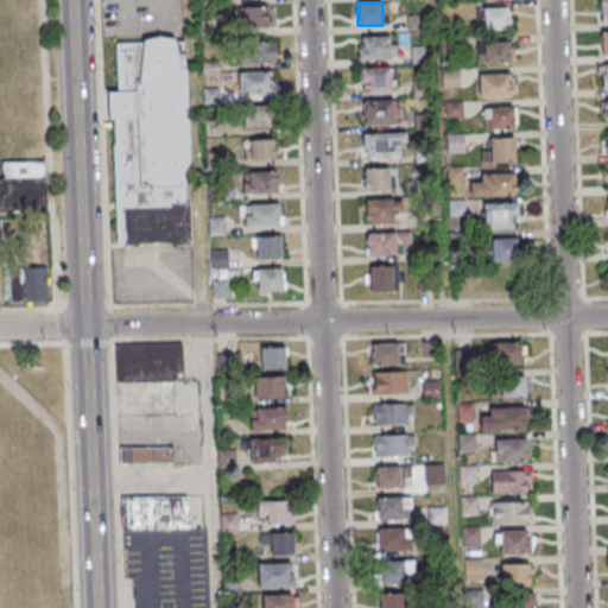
[(238,6),(238,27),(268,27),(268,6),(238,6)]
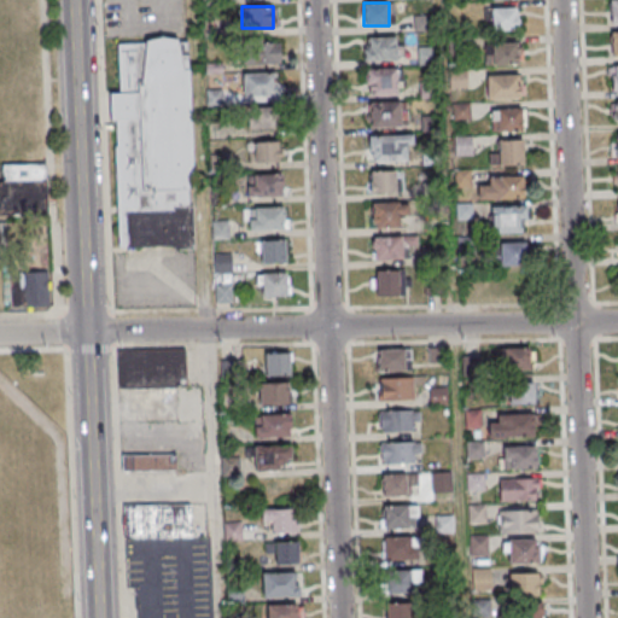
[(519,30),(519,7),(491,7),(491,30),(519,30)]
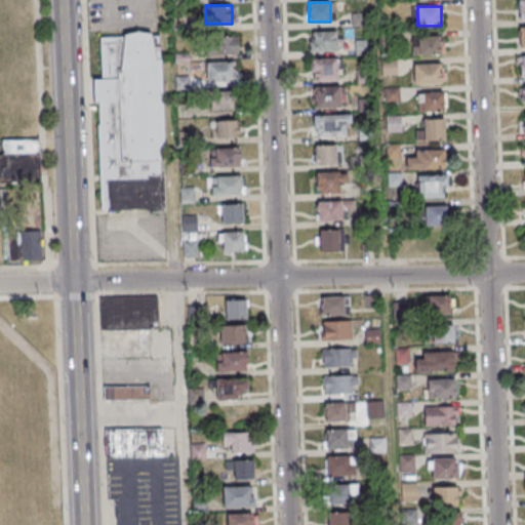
[(310,51),(340,51),(340,31),(310,31),(310,51)]
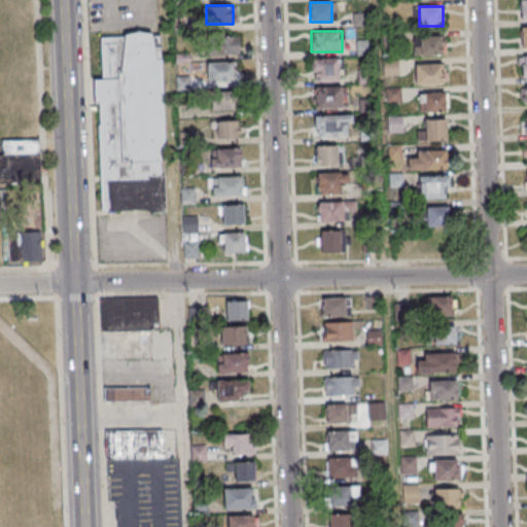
[(164,213),(145,214),(145,211),(99,212),(95,126),(98,126),(97,102),(92,102),(92,80),(100,80),(98,39),(120,38),(121,35),(135,32),(147,33),(151,46),(157,46),(163,162),(157,162),(159,175),(162,175),(164,213)]
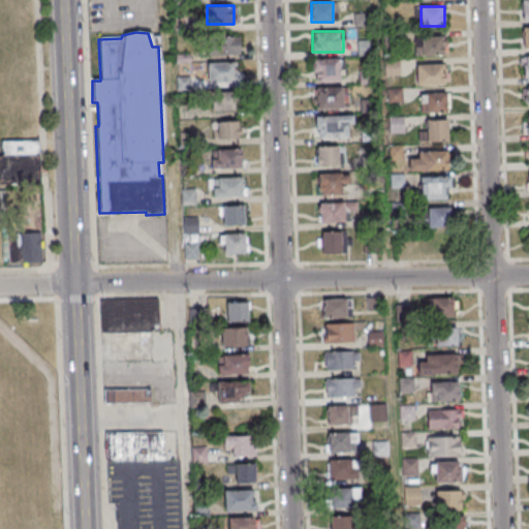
[(446,55),(446,36),(414,36),(414,55),(446,55)]
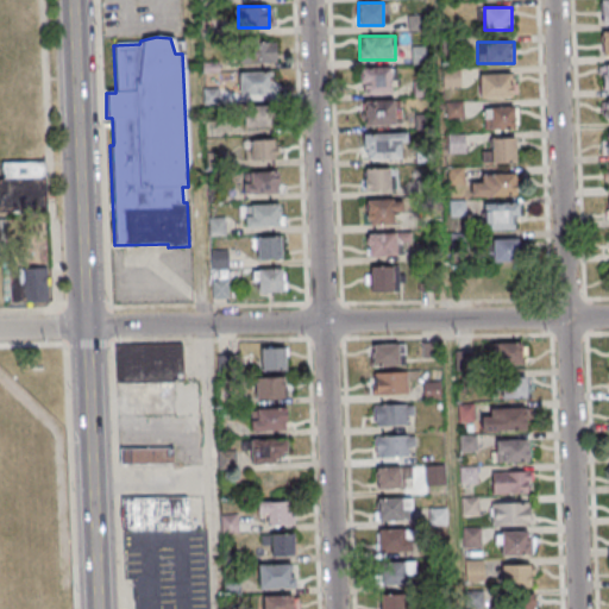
[(240,63),(276,63),(276,43),(240,43),(240,63)]
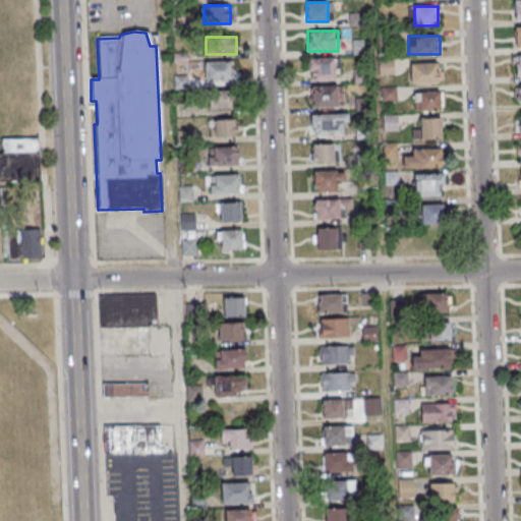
[(364,54),(364,45),(363,45),(363,42),(354,42),(354,53),(364,54)]
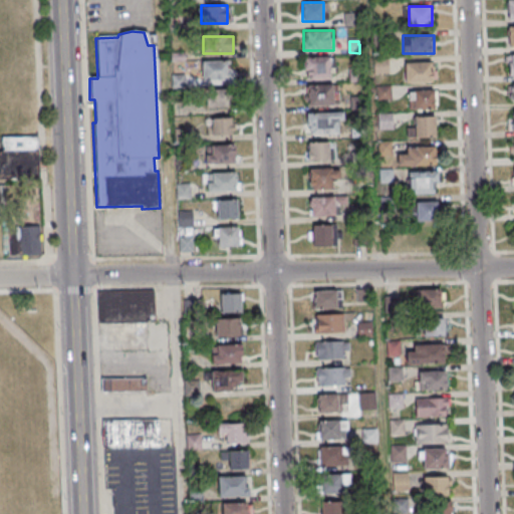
[(331,57),(304,57),(304,79),(331,79),(331,57)]
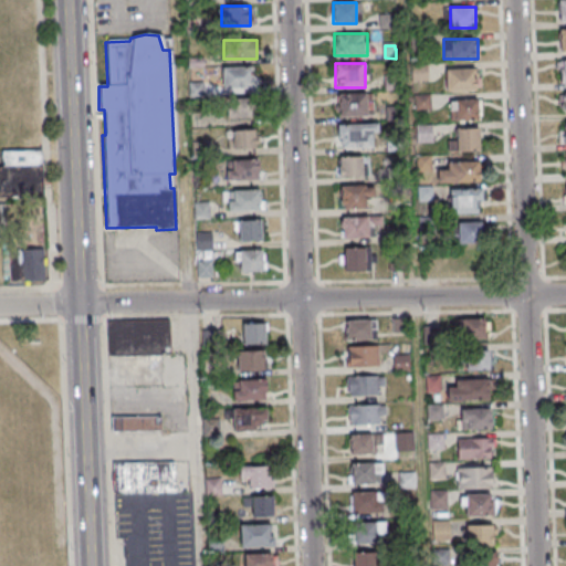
[(222,87),(253,87),(253,66),(222,66),(222,87)]
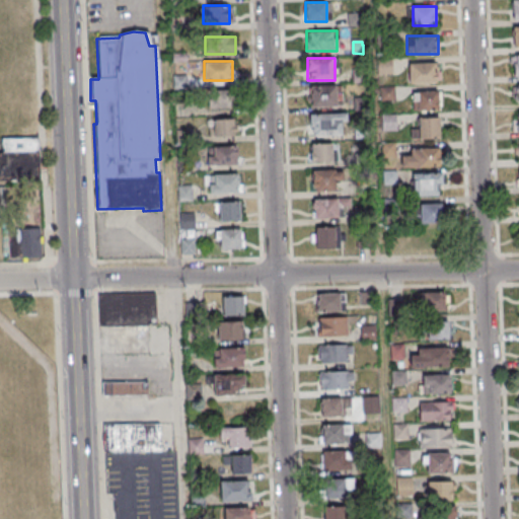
[(437,63),(409,63),(409,82),(437,82),(437,63)]
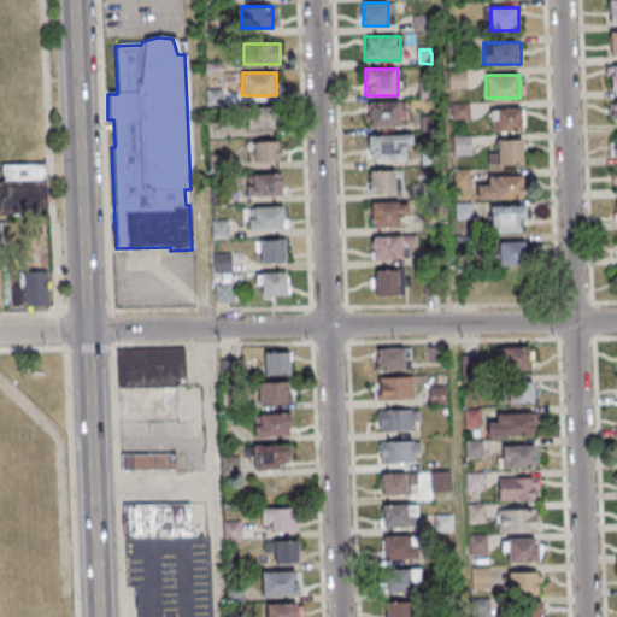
[(370,127),(400,127),(400,101),(370,101),(370,127)]
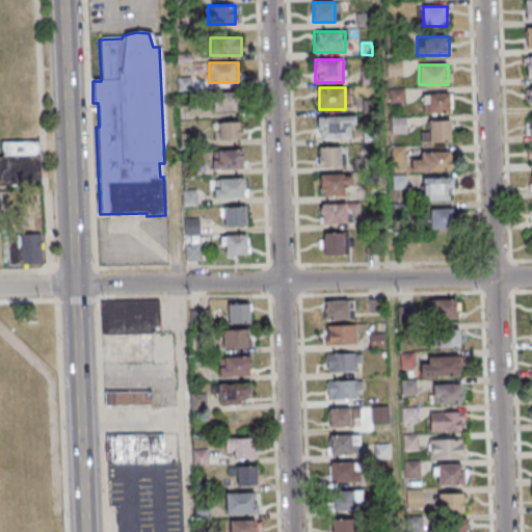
[(238,110),(238,94),(214,94),(214,110),(238,110)]
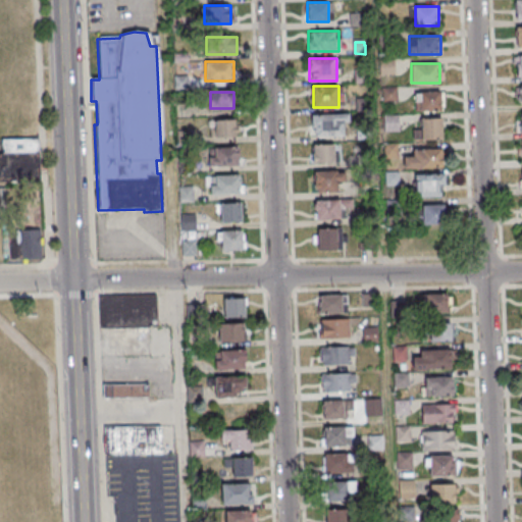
[(414,92),(414,111),(442,110),(442,92),(414,92)]
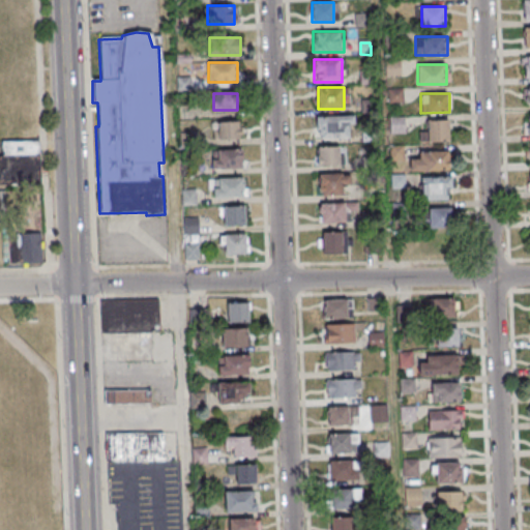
[(317,117),(317,139),(350,139),(350,117),(317,117)]
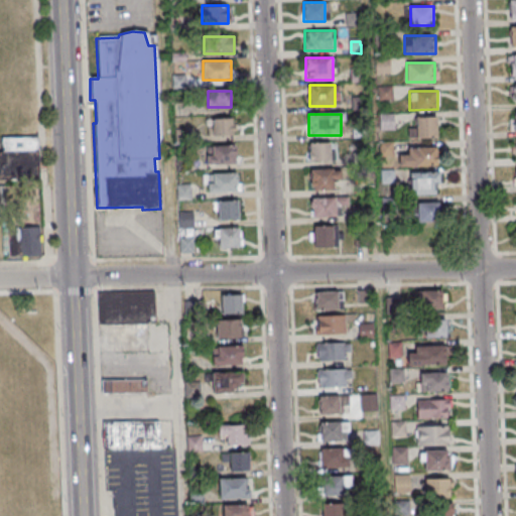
[(416,117),(416,127),(409,127),(409,137),(437,137),(437,117),(416,117)]
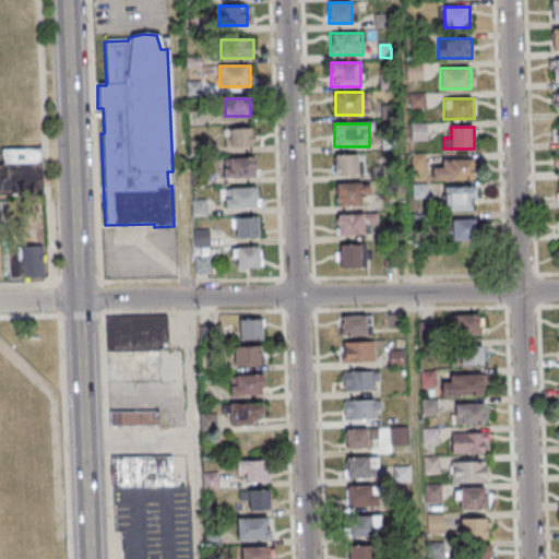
[(225,147),(252,147),(252,129),(225,129),(225,147)]
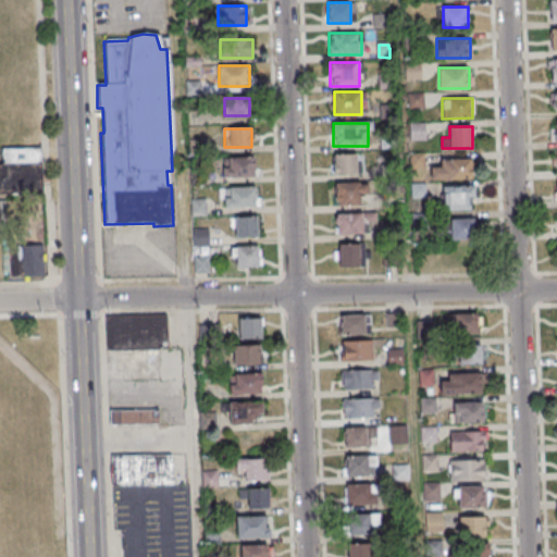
[(333,173),(356,173),(356,155),(333,155),(333,173)]
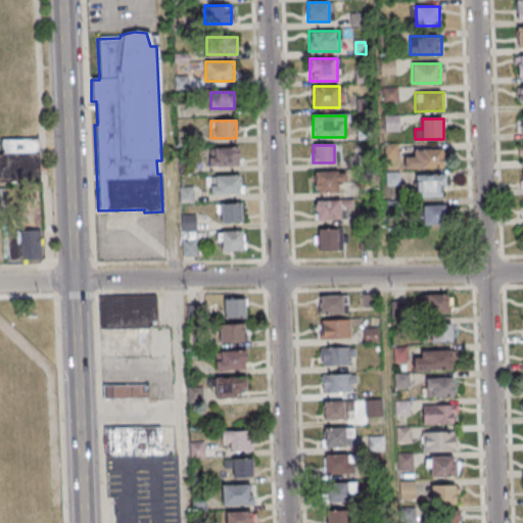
[(239,148),(208,148),(208,167),(239,167),(239,148)]
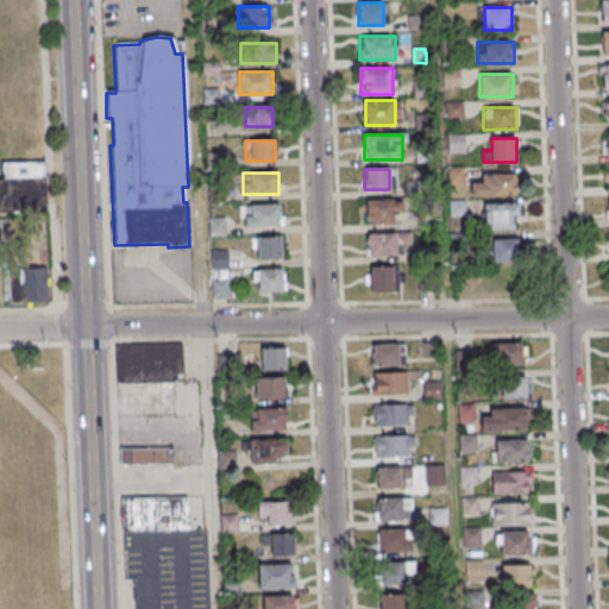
[(481,174),(481,183),(472,183),(471,195),(516,196),(516,175),(481,174)]
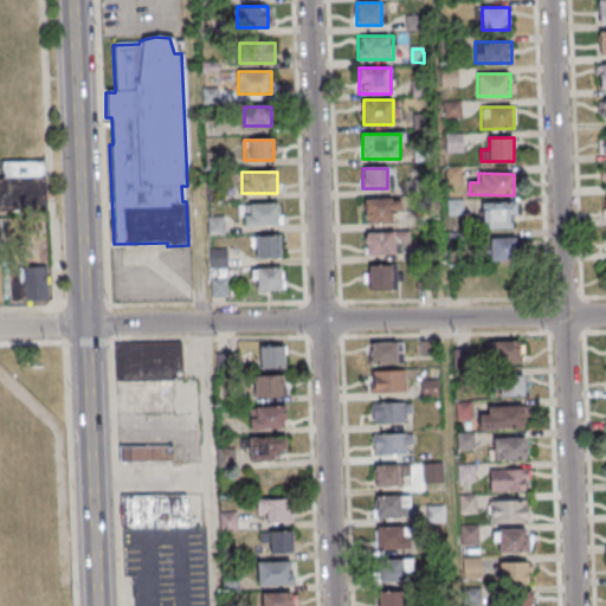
[(46,176),(0,176),(0,210),(46,210),(46,176)]
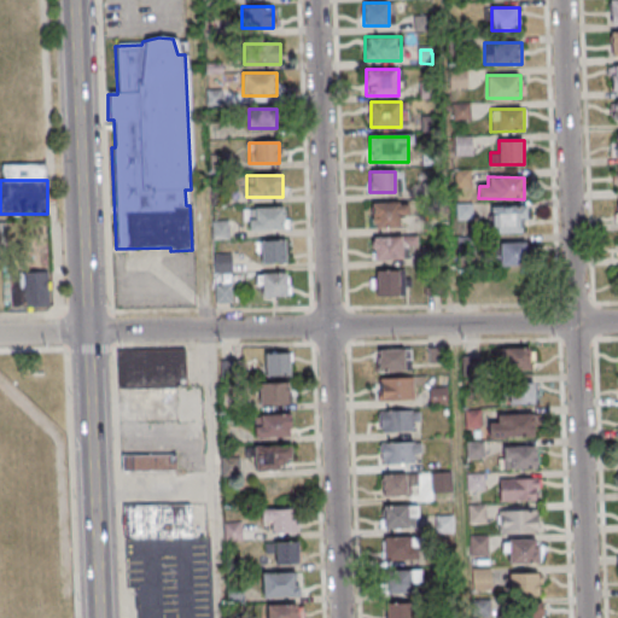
[(372,202),(372,227),(407,227),(407,202),(372,202)]
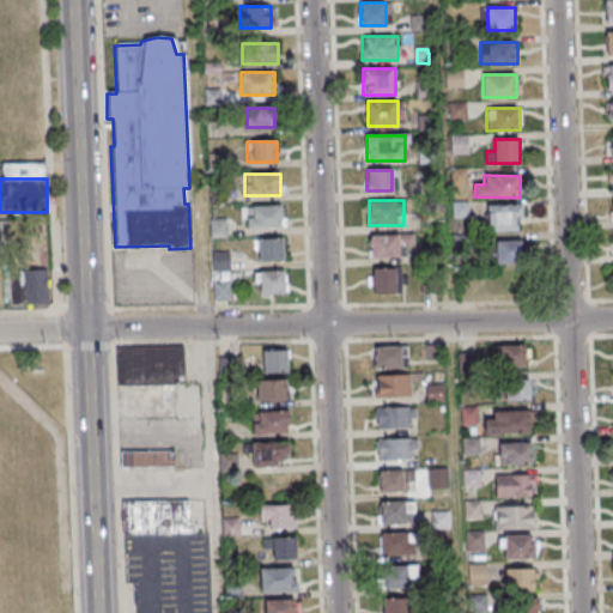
[(522,205),(487,205),(487,232),(522,232),(522,205)]
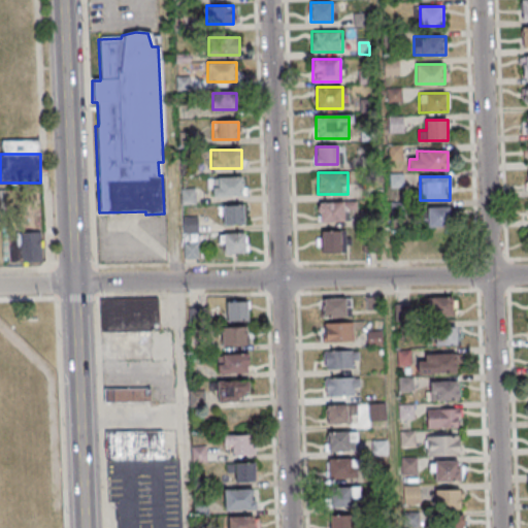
[(209,177),(209,196),(244,196),(244,177),(209,177)]
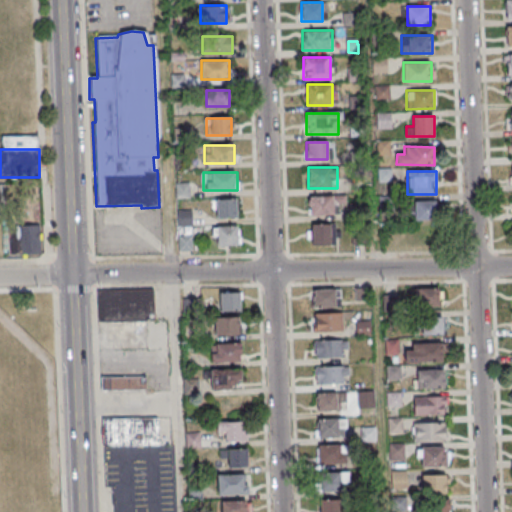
[(345,203),(345,196),(308,196),(308,215),(334,215),(334,203),(345,203)]
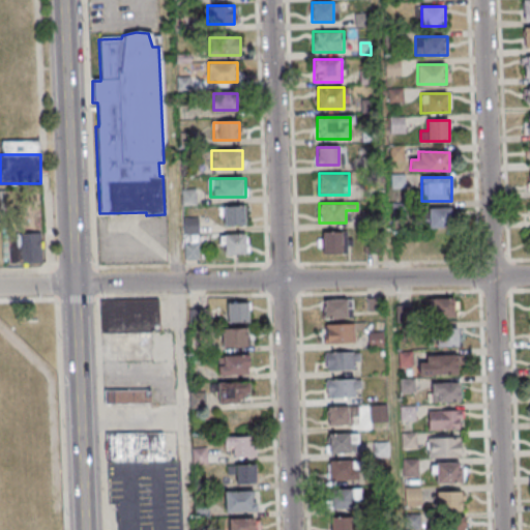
[(244,205),(223,205),(223,225),(245,225),(244,205)]
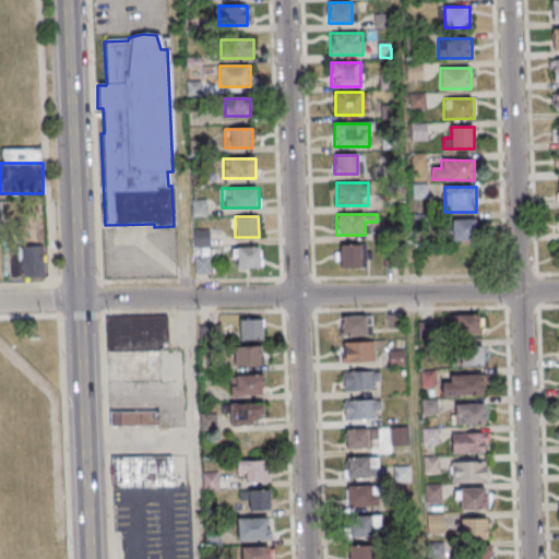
[(476,240),(476,219),(450,219),(450,240),(476,240)]
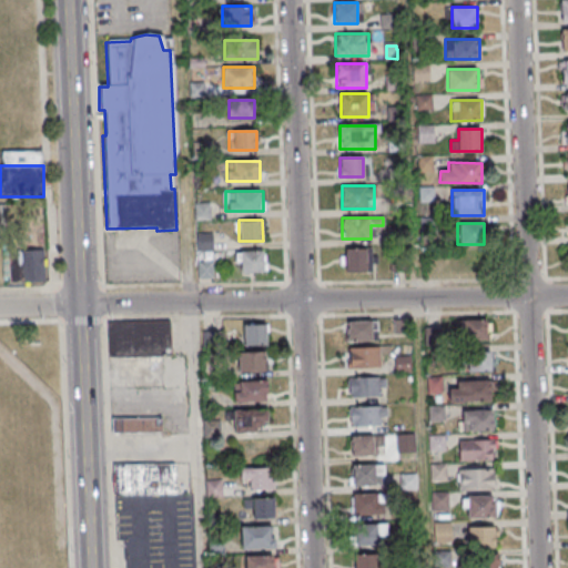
[(368,272),(368,249),(344,249),(344,272),(368,272)]
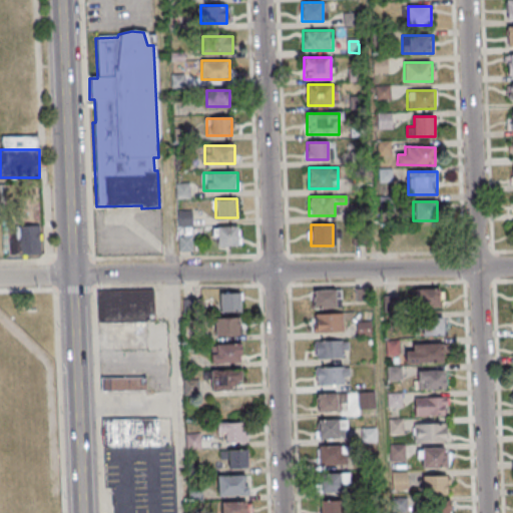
[(8,254),(39,254),(39,225),(8,225),(8,254)]
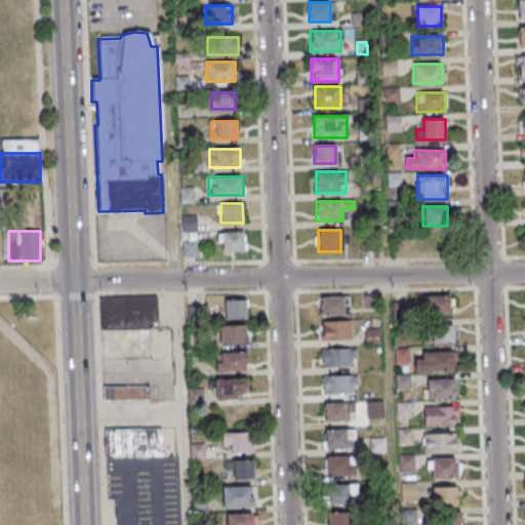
[(245,252),(245,232),(220,232),(220,252),(245,252)]
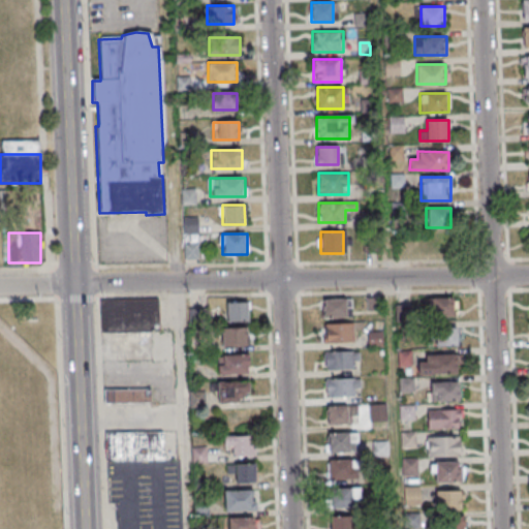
[(196,258),(196,244),(186,244),(186,258),(196,258)]
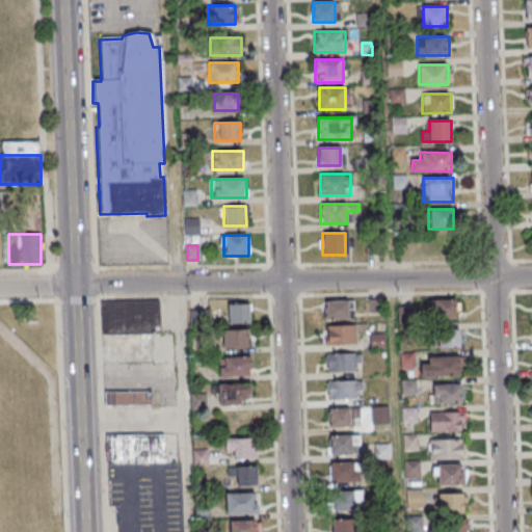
[(102,301),(160,300),(160,331),(102,334),(102,301)]
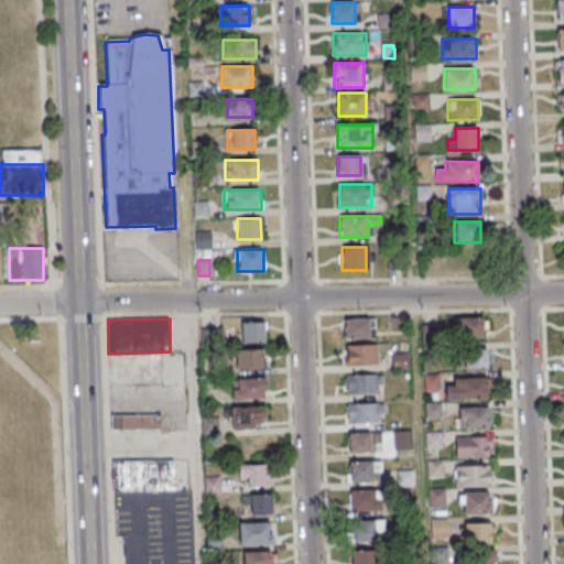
[(456,318),(456,337),(484,337),(484,318),(456,318)]
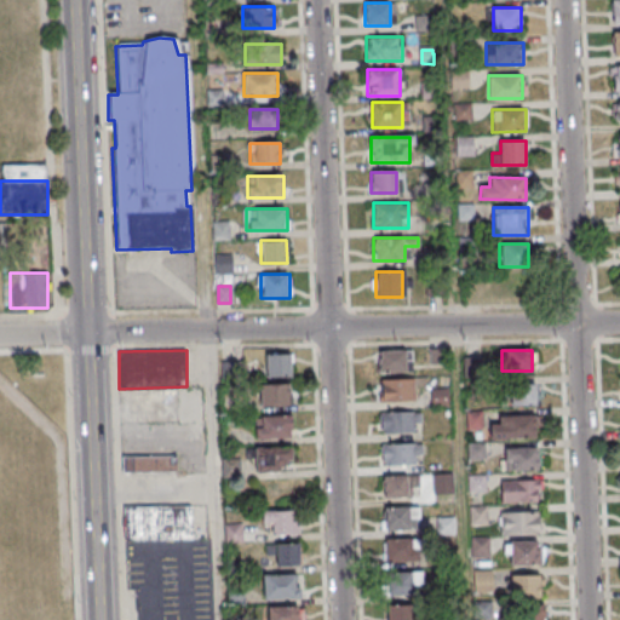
[(409,351),(379,351),(379,371),(409,371),(409,351)]
